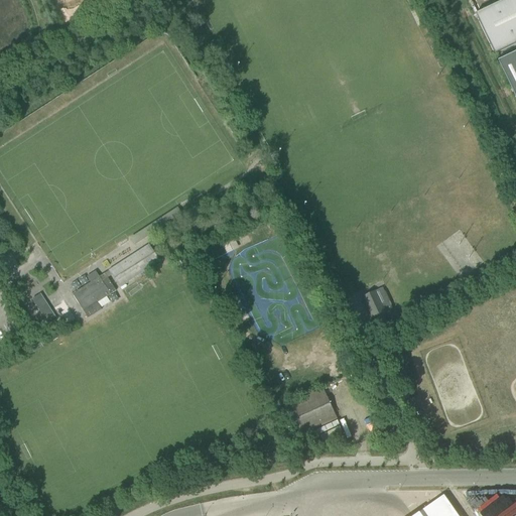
[(515,0),(504,0),(475,14),(494,54),(515,43),(515,0)]
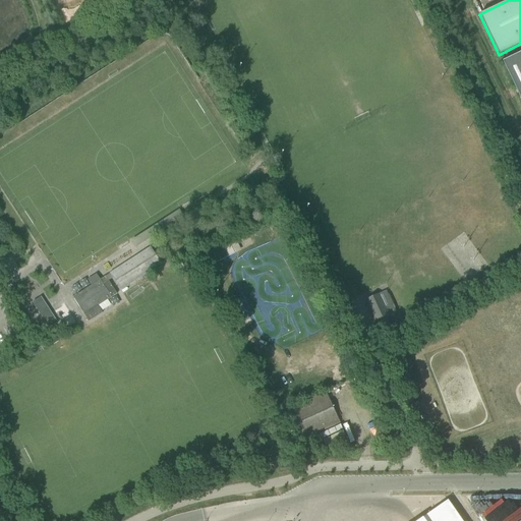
[(520,50),(501,59),(520,99),(520,98),(520,50)]
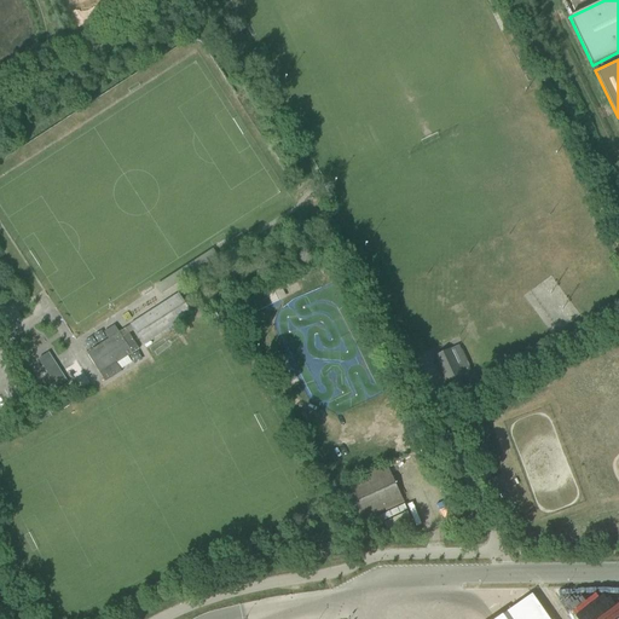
[(271,305),(264,291),(250,299),(258,312),(271,305)]
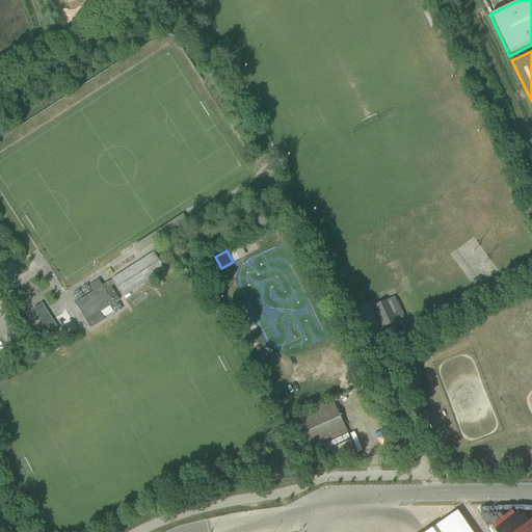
[(112,280),(123,296),(164,270),(154,253),(112,280)]
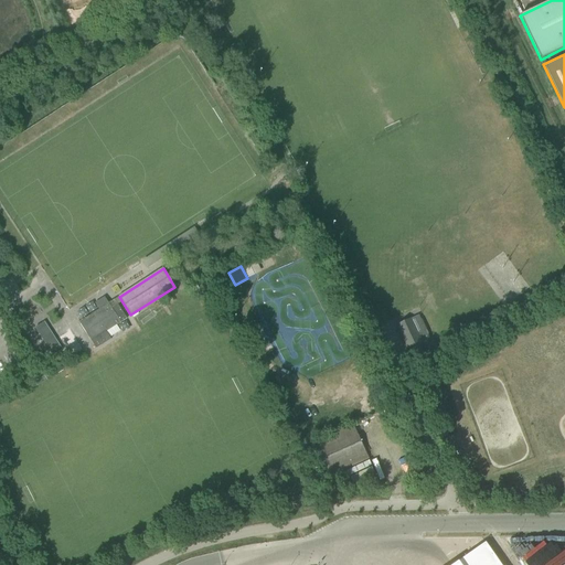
[(106,332),(127,319),(114,300),(78,322),(87,334),(92,341),(91,341),(96,349),(110,340),(106,332)]
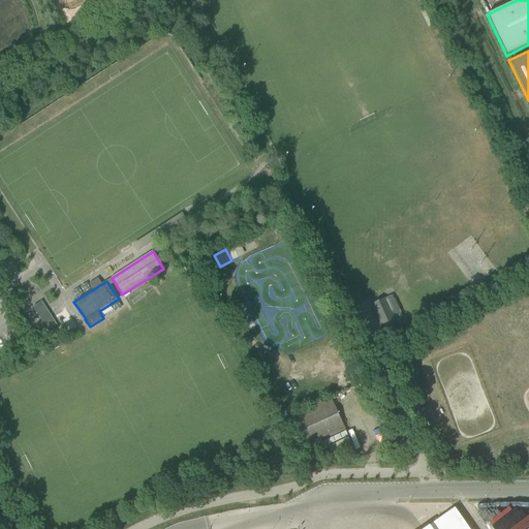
[(371,305),(381,328),(395,321),(402,318),(392,296),(384,299),(383,299),(371,305)]
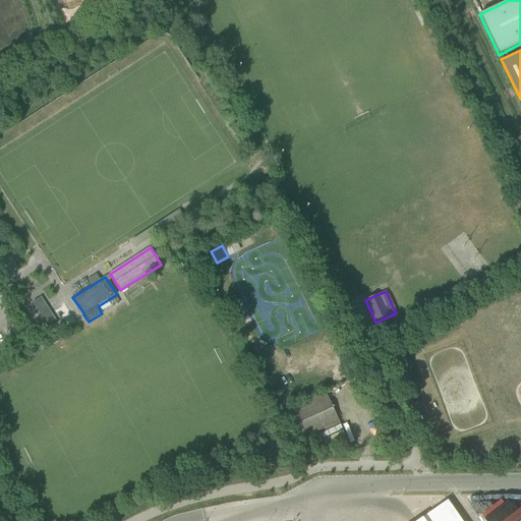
[(33,302),(49,328),(56,323),(40,297),(33,302)]
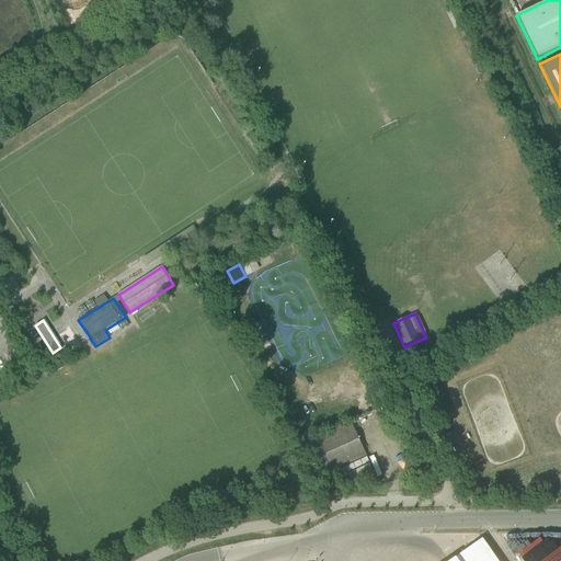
[(310,441),(327,474),(366,456),(350,421),(310,441)]
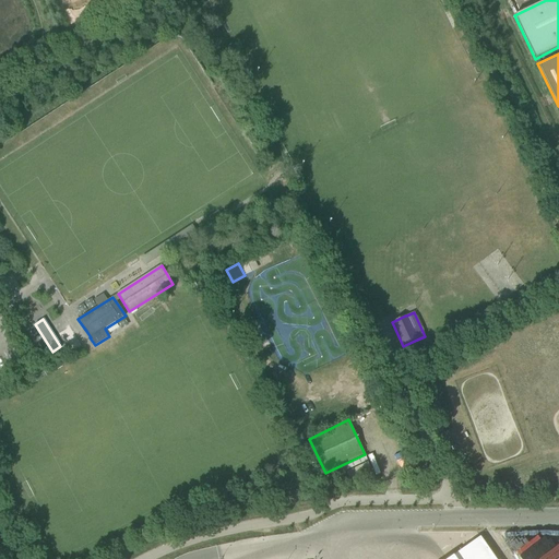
[(443,433),(451,450),(460,444),(452,429),(443,433)]
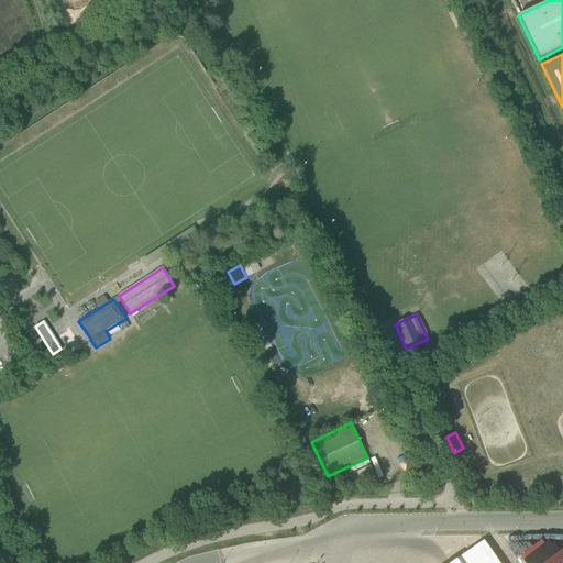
[(456,464),(461,473),(466,471),(462,461),(456,464)]
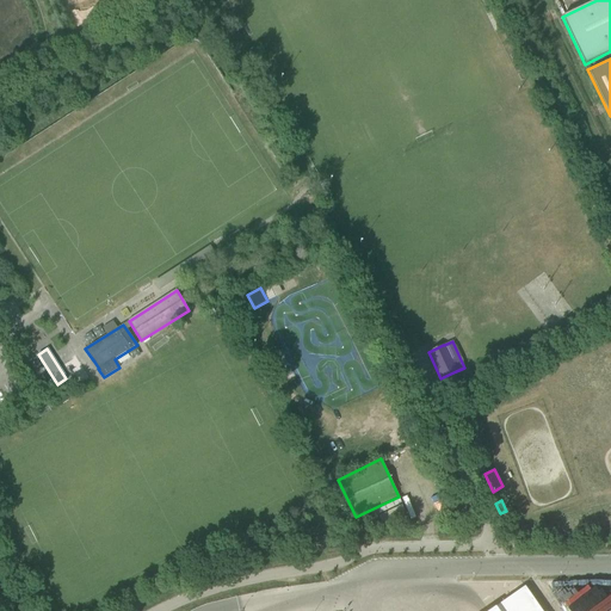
[(541,610),(525,587),(489,610),(541,610)]
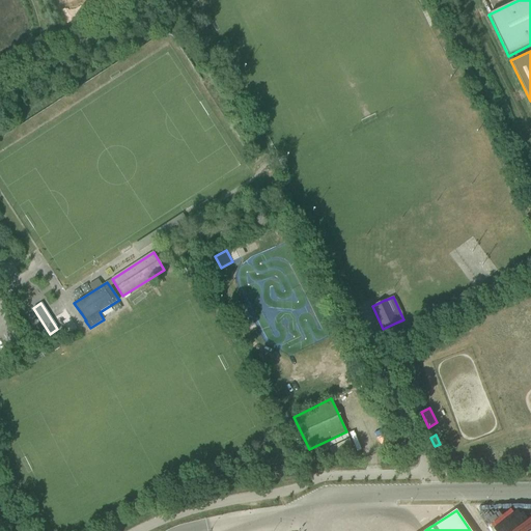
[(487,528),(488,530),(530,530),(530,510),(513,522),(509,515),(501,521),(498,515),(488,522),(492,526),(487,528)]
